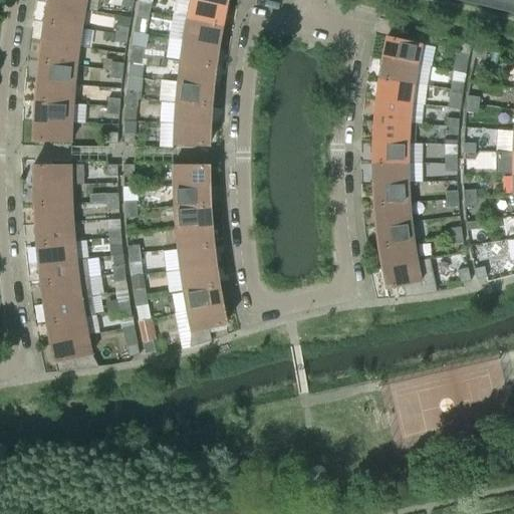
[(47,0),(47,4),(84,10),(85,0),(47,0)]
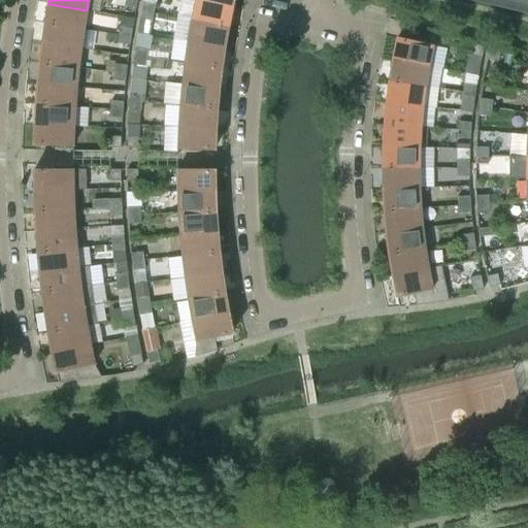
[(136,9),(137,1),(133,0),(124,0),(124,6),(136,9)]
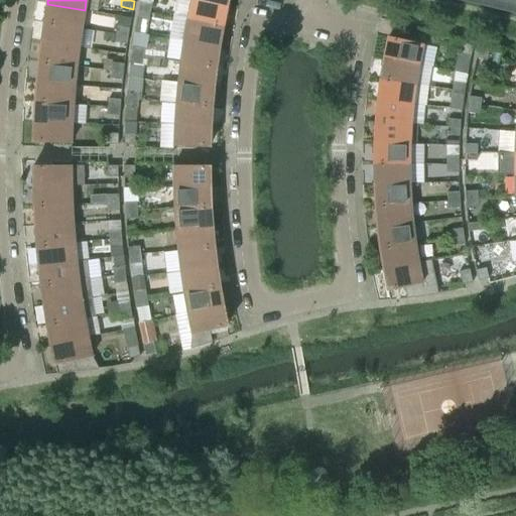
[(222,27),(226,7),(192,0),(189,0),(189,6),(186,20),(222,27)]
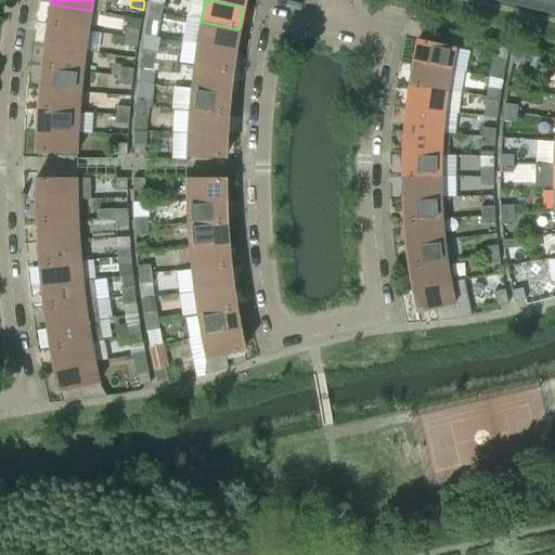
[(543,0),(506,0),(506,1),(542,10),(543,0)]
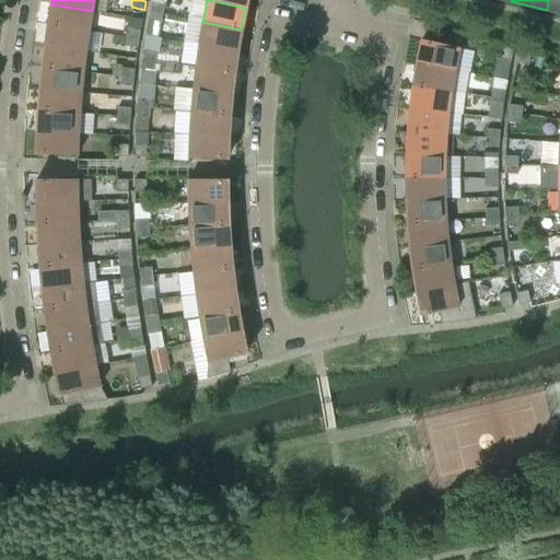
[(559,0),(548,0),(547,10),(559,12),(559,0)]
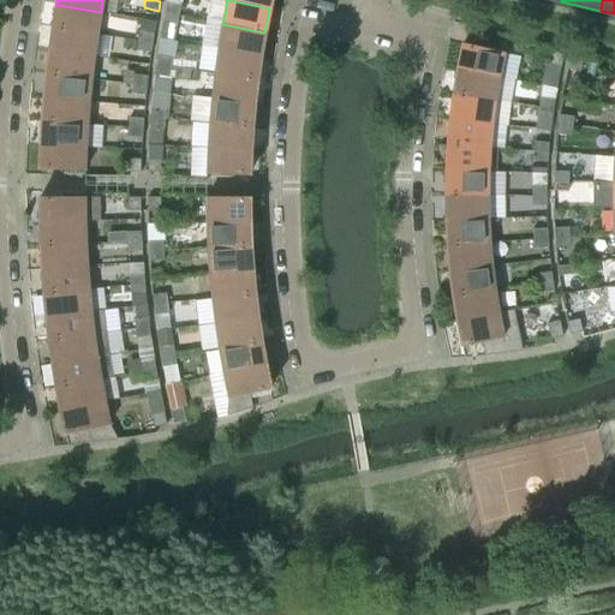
[(167,3),(165,13),(179,16),(181,5),(167,3)]
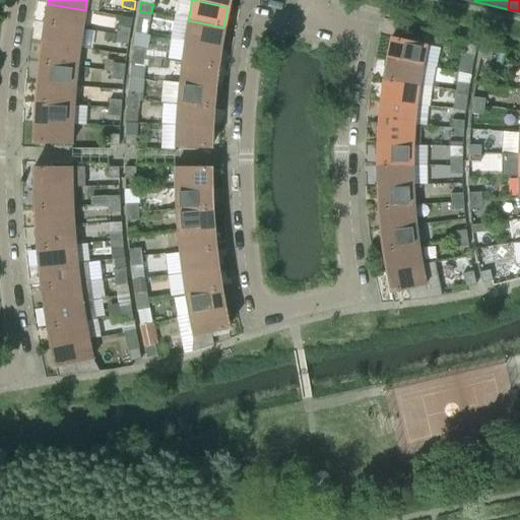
[(85,10),(48,4),(44,23),(82,29),(83,23),(85,10)]
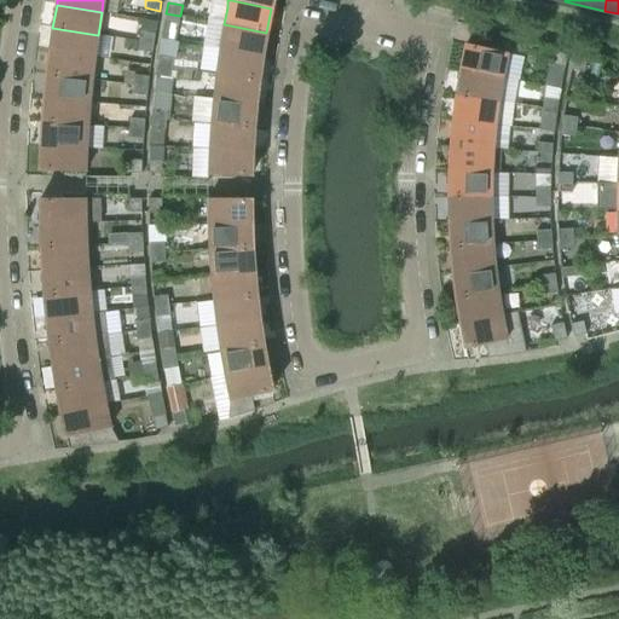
[(179,25),(180,16),(166,13),(165,23),(179,25)]
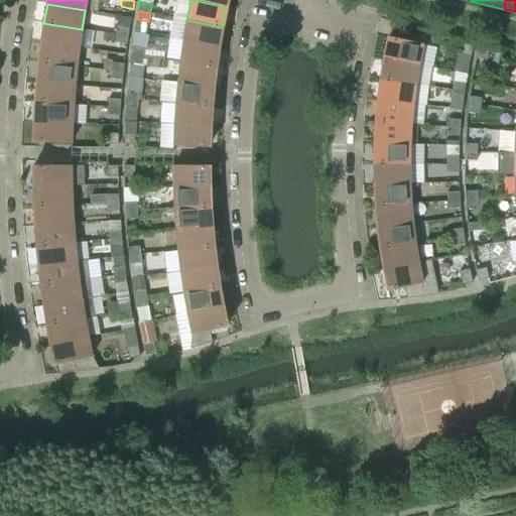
[(135,28),(147,30),(149,21),(137,19),(135,28)]
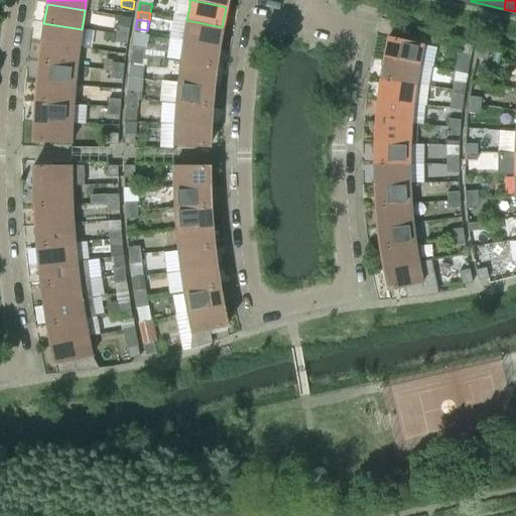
[(220,34),(222,27),(186,20),(182,40),(218,46),(220,34)]
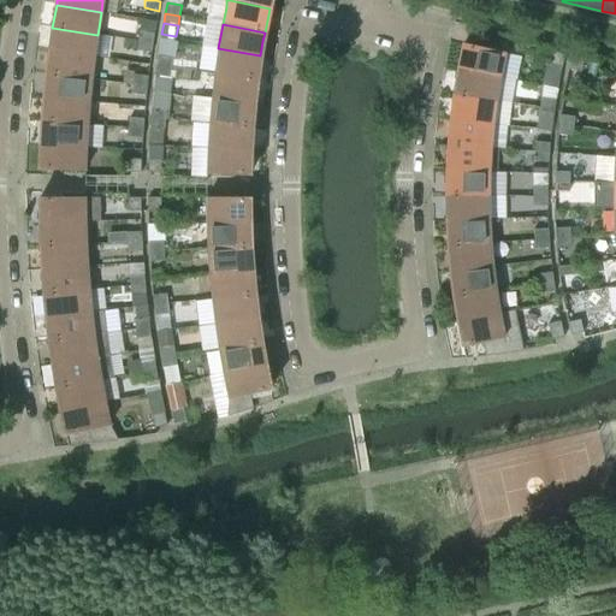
[(98,35),(52,28),(49,52),(94,58),(98,35)]
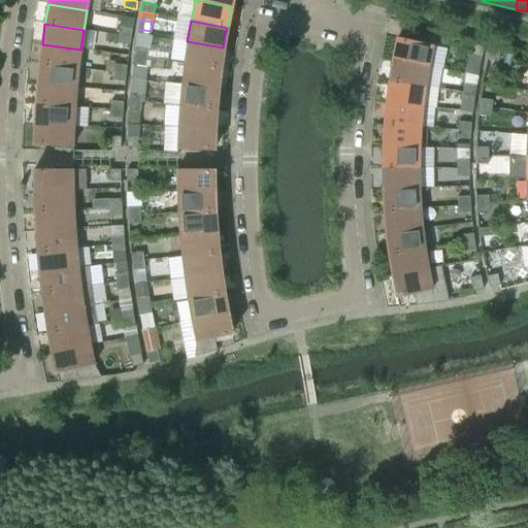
[(120,27),(119,35),(131,37),(132,29),(120,27)]
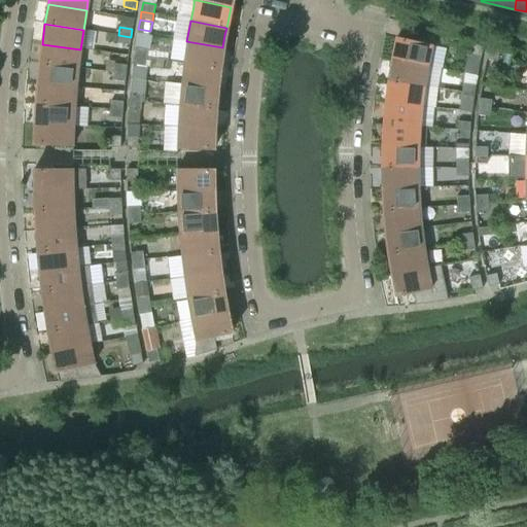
[(137,34),(134,57),(146,58),(150,37),(137,34)]
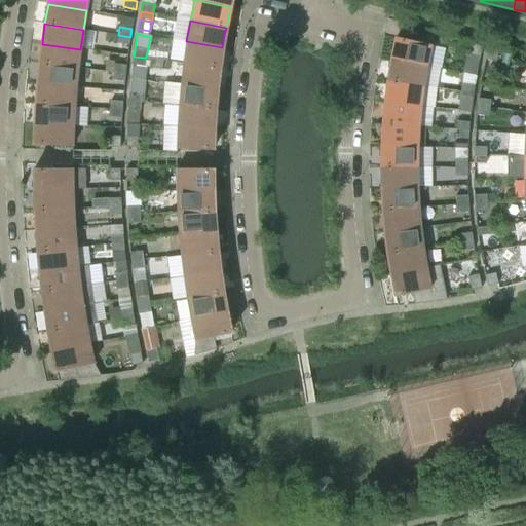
[(129,45),(130,37),(118,35),(117,43),(129,45)]
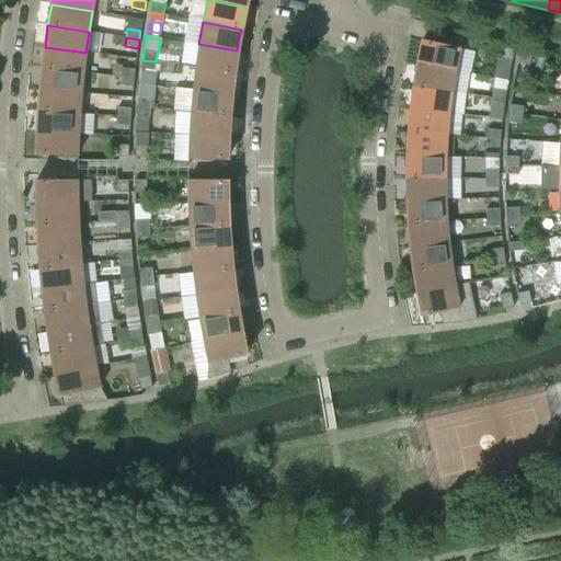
[(422,41),(416,64),(455,71),(456,64),(459,49),(422,41)]
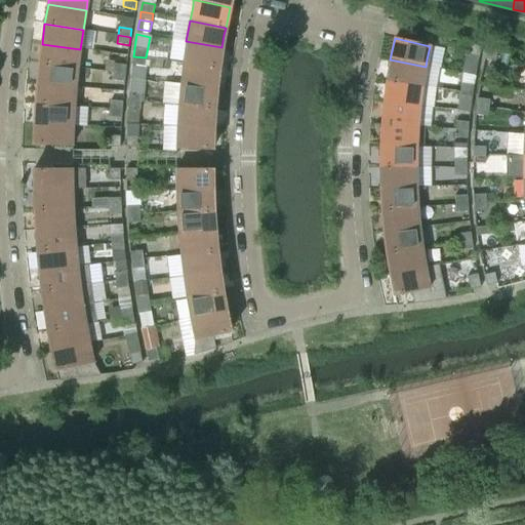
[(219,66),(221,47),(186,41),(185,48),(183,63),(218,68),(219,66)]
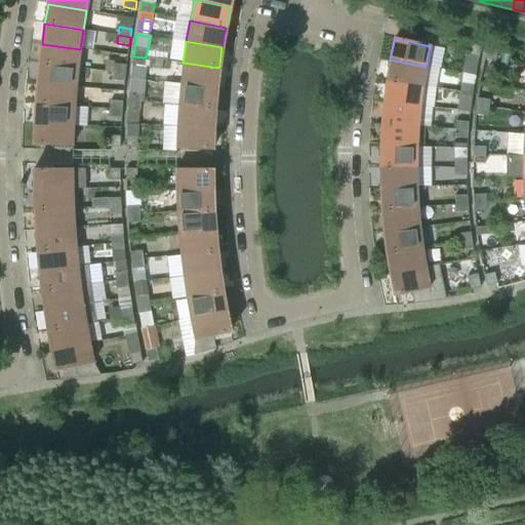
[(80,49),(42,44),(39,64),(78,68),(80,49)]
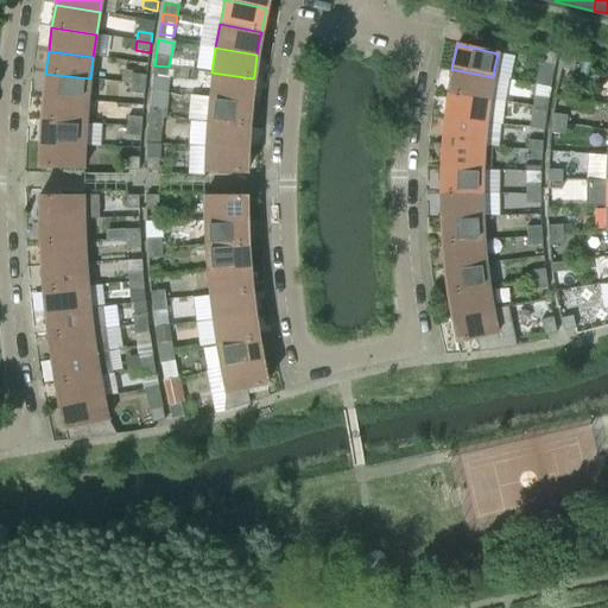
[(555,68),(557,55),(546,52),(545,51),(542,64),(538,64),(534,86),(551,88),(555,68)]
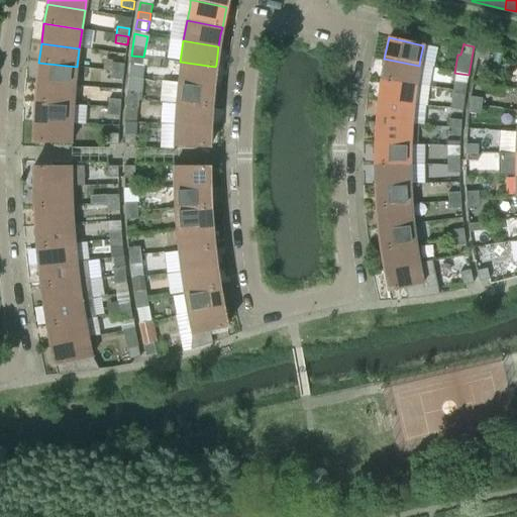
[(490,50),(489,50),(480,48),(477,59),(487,62),(490,50)]
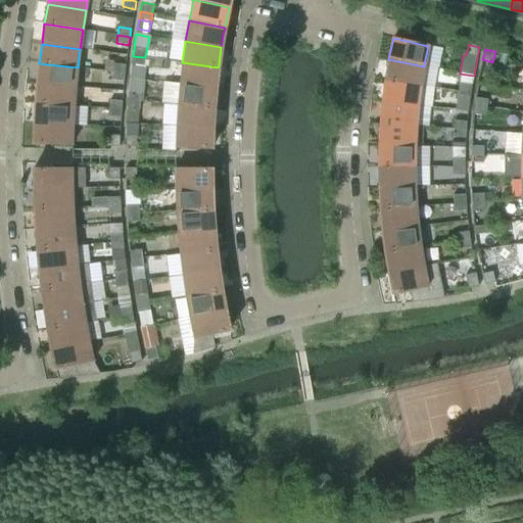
[(132,64),(130,79),(142,80),(144,65),(145,57),(133,56),(132,64)]
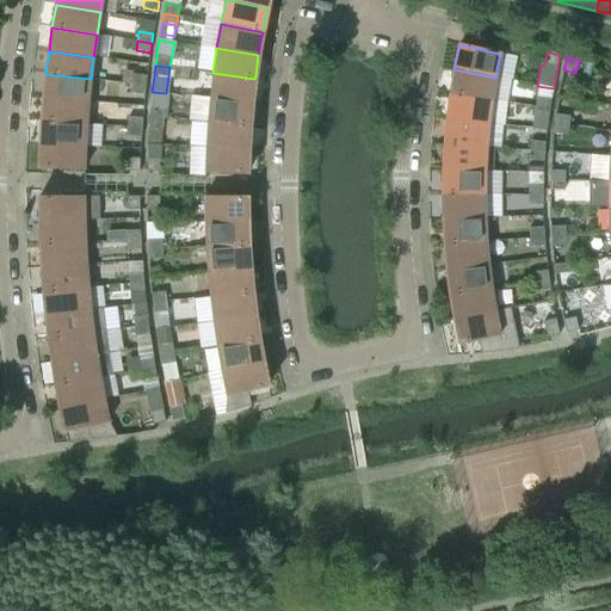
[(494,85),(495,78),(454,69),(450,94),(492,100),(494,85)]
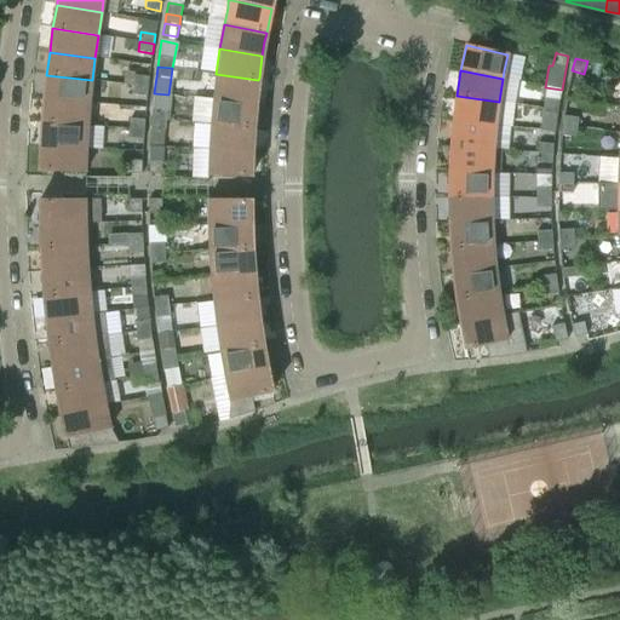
[(124,85),(133,86),(133,85),(148,87),(149,78),(135,75),(136,73),(125,72),(124,85)]
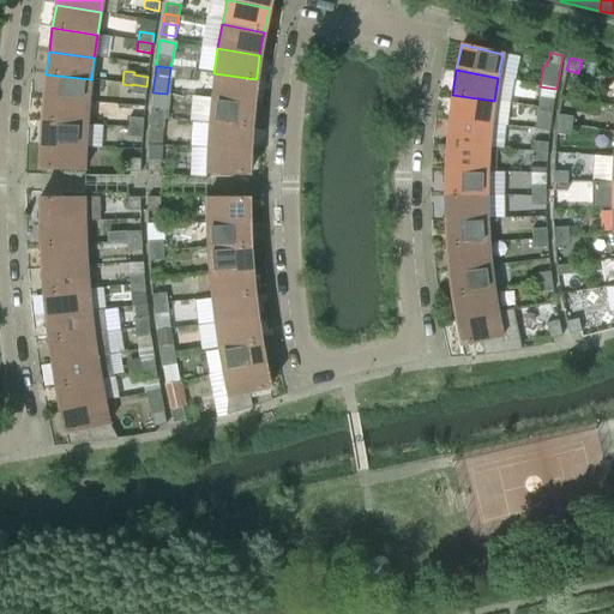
[(253,103),(256,79),(214,73),(211,90),(211,98),(253,103)]
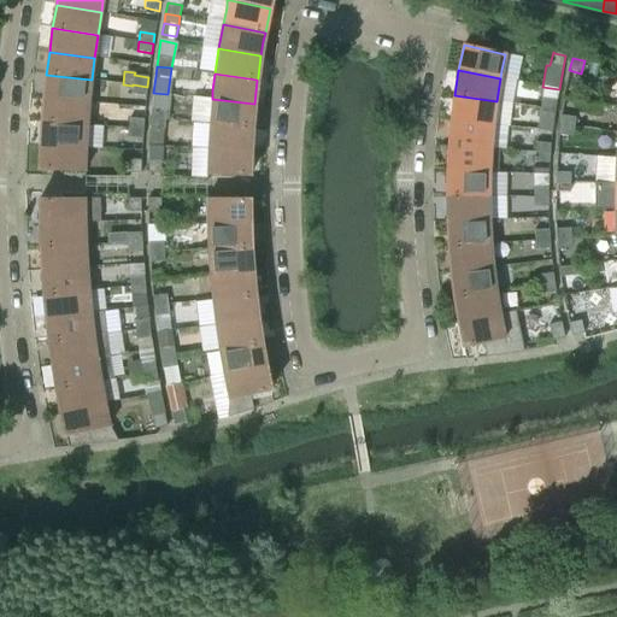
[(92,80),(46,75),(43,99),(89,103),(92,80)]
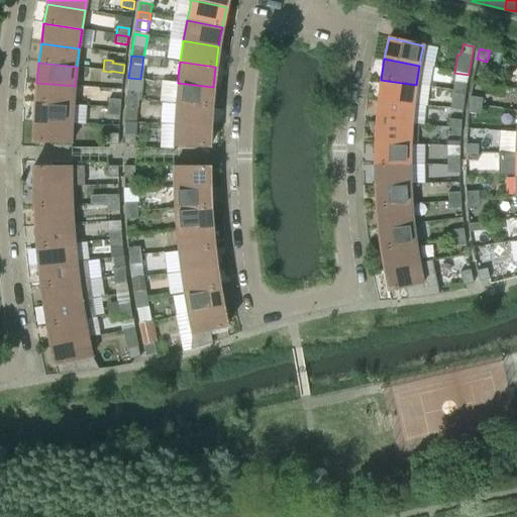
[(122,90),(123,73),(111,71),(111,72),(109,89),(122,90)]
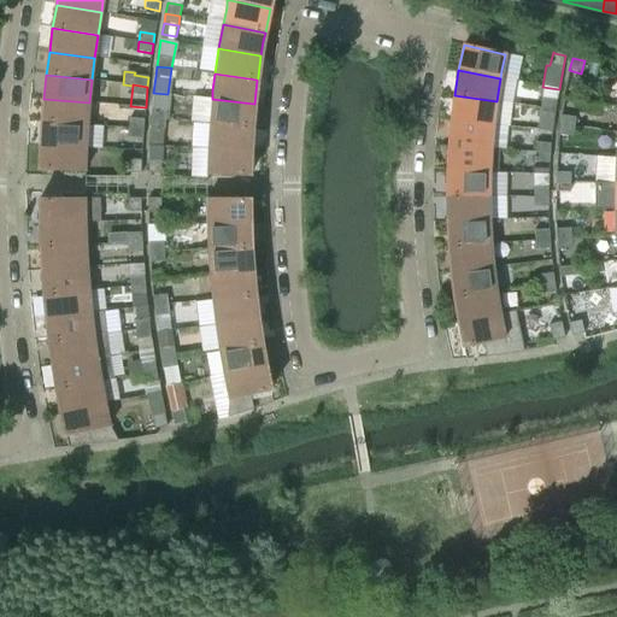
[(494,117),(497,101),(454,95),(451,117),(451,121),(493,125),(494,117)]
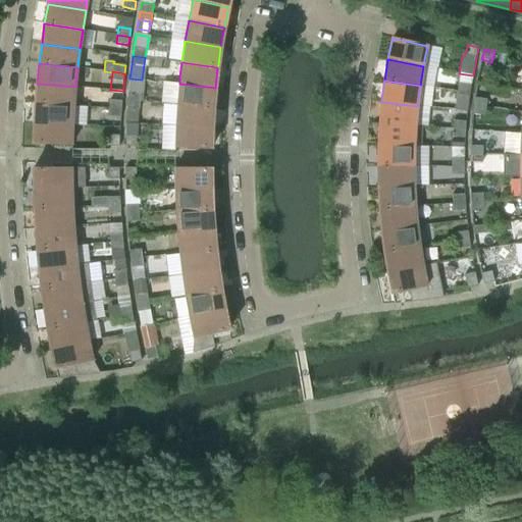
[(75,87),(37,84),(35,103),(73,106),(74,100),(75,87)]
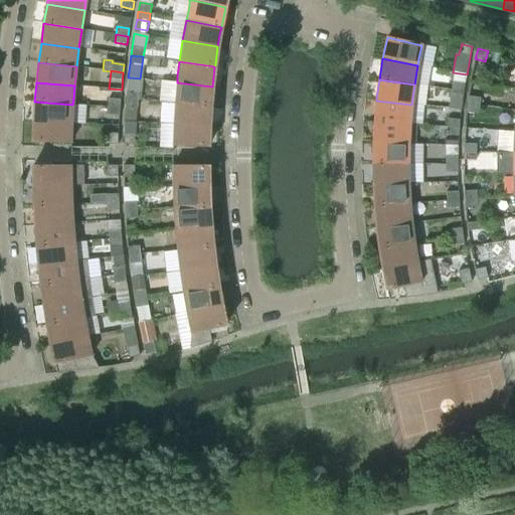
[(211,94),(212,87),(177,82),(175,97),(175,104),(210,107),(211,94)]
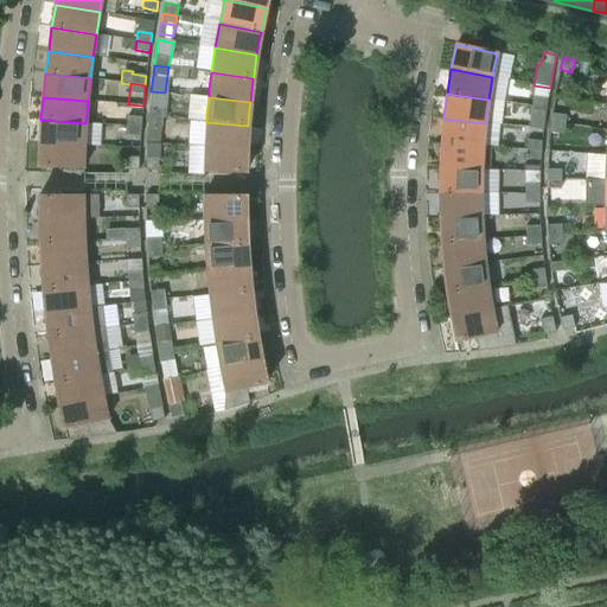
[(532,97),(531,107),(545,109),(548,100),(532,97)]
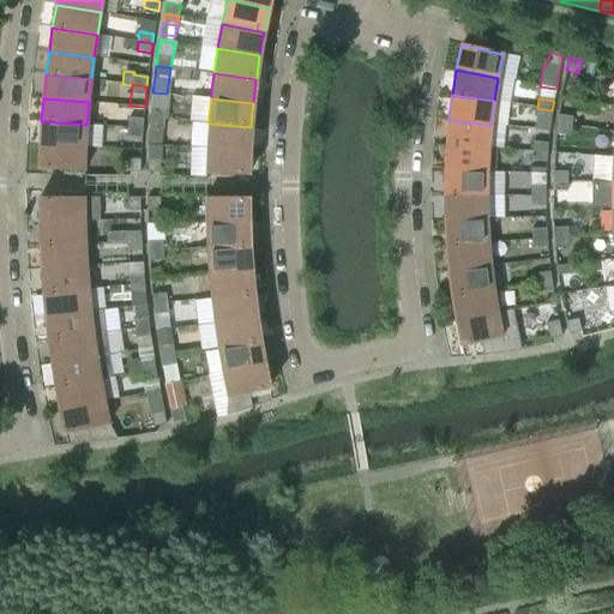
[(552,110),(537,108),(536,116),(551,119),(552,110)]
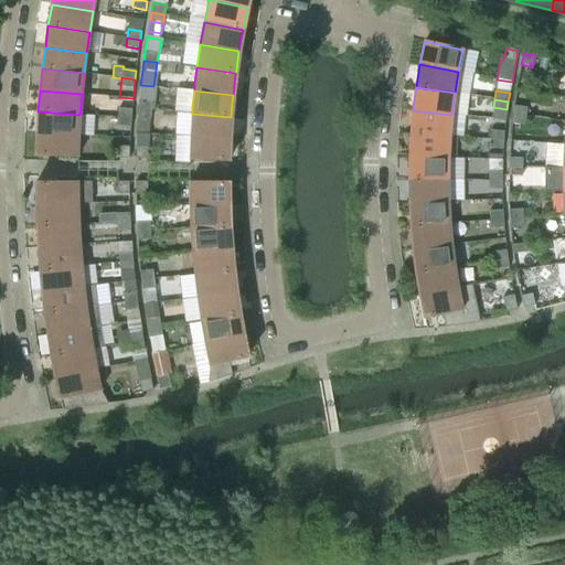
[(139,100),(138,109),(151,110),(152,102),(139,100)]
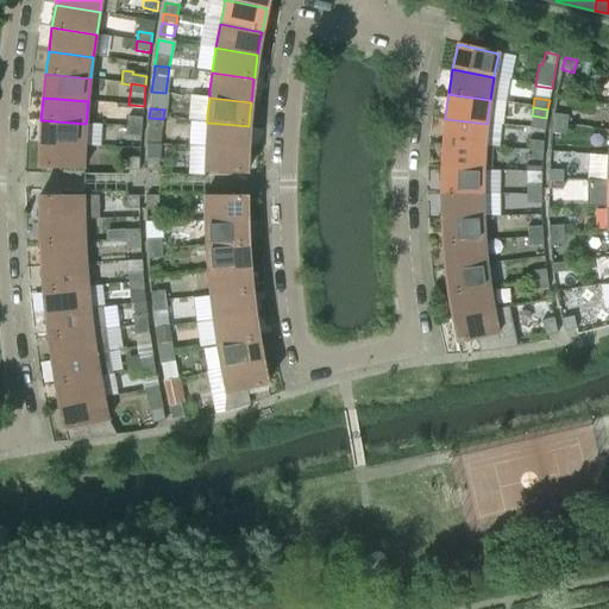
[(553,114),(552,124),(567,126),(569,115),(553,114)]
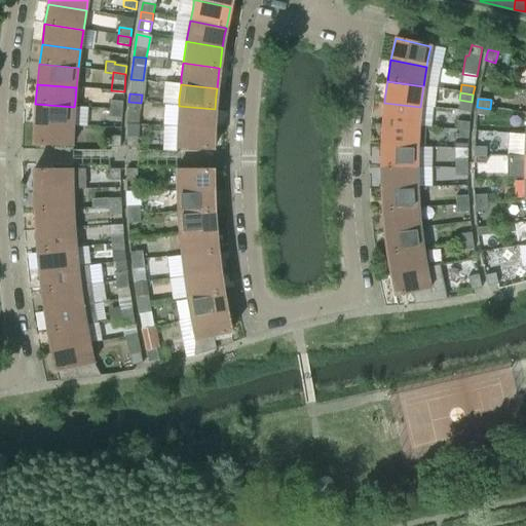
[(110,101),(110,110),(122,110),(122,102),(110,101)]
